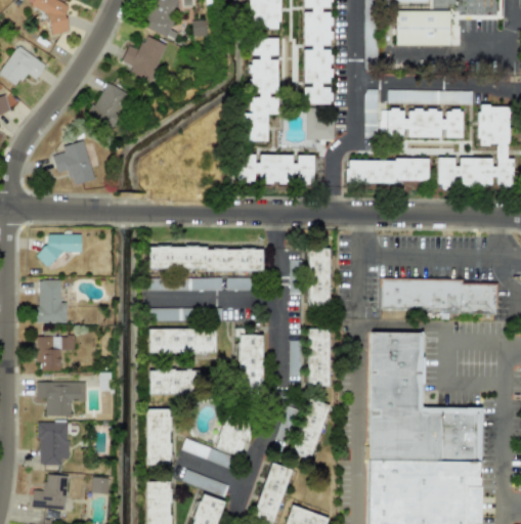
[(60,0),(69,4),(66,13),(64,13),(67,16),(69,30),(53,34),(47,13),(32,3),(33,2),(30,0),(60,0)]
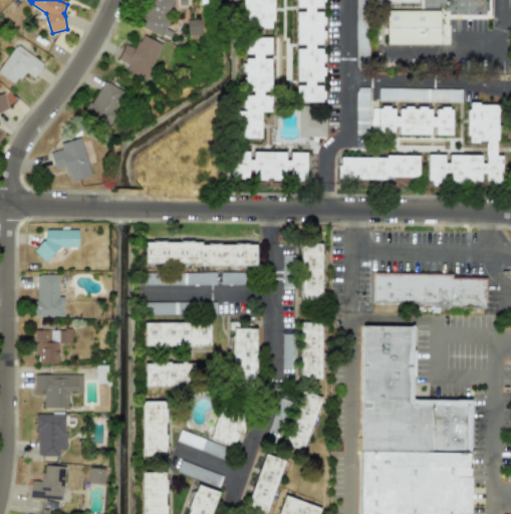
[(152,0),(139,24),(170,40),(179,24),(168,18),(177,0),(152,0)]
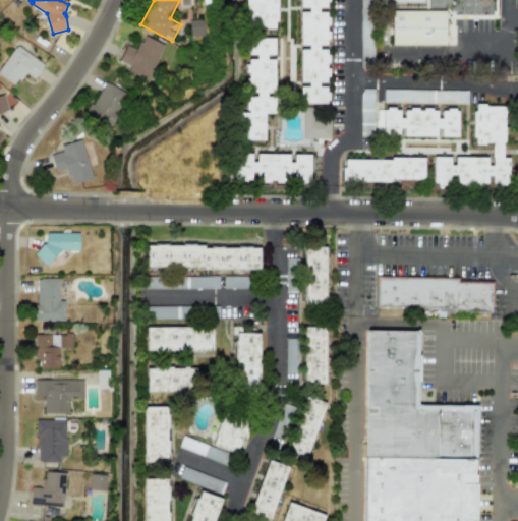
[(277,0),(247,0),(248,29),(278,29),(277,0)]
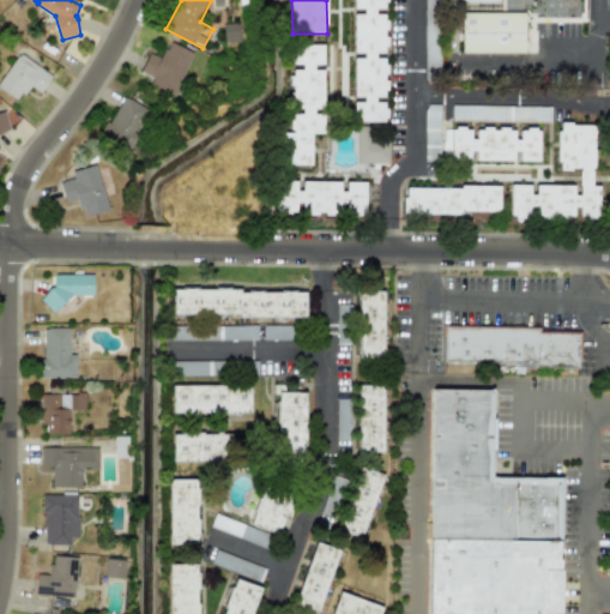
[(388,0),(355,0),(355,11),(356,11),(356,55),(355,100),(356,100),(356,121),(388,121),(388,102),(378,102),(378,96),(388,96),(388,55),(390,11),(388,11),(388,0)]
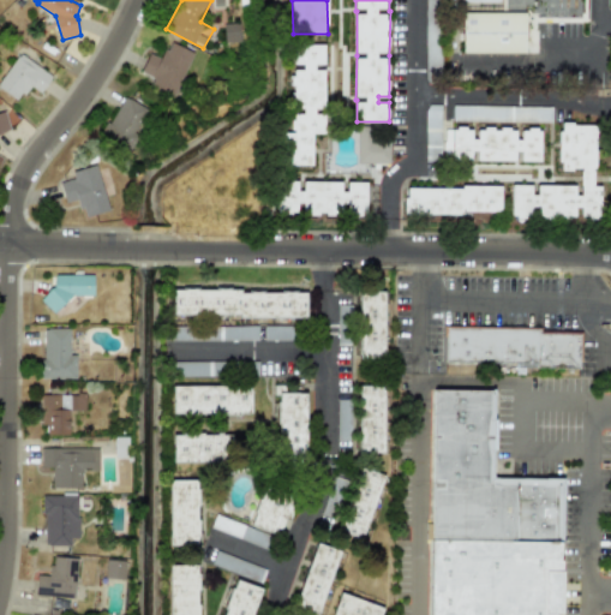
[(527,13),(465,12),(465,53),(527,54),(527,13)]
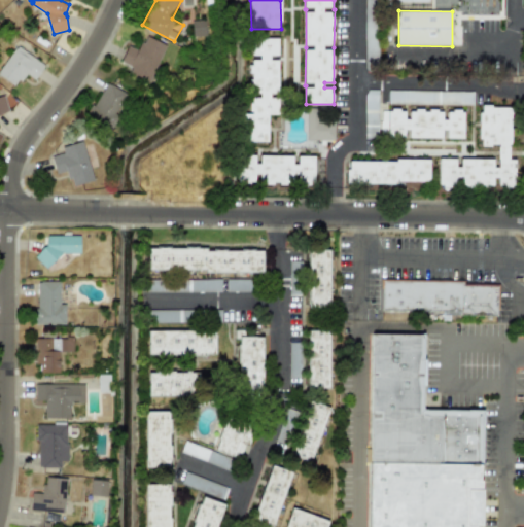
[(453,12),(453,35),(463,35),(462,12),(453,12)]
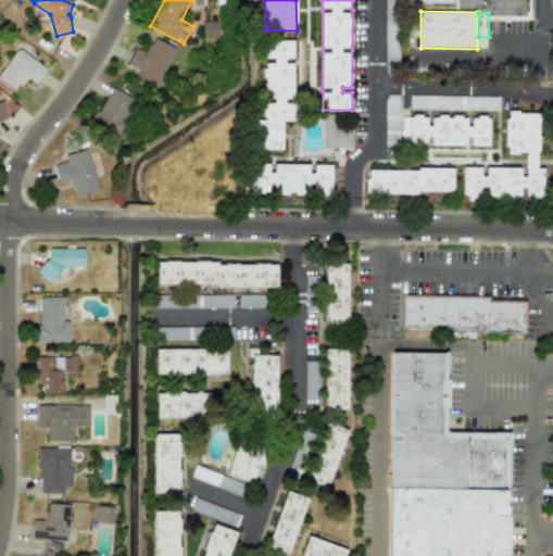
[(129,64),(137,48),(147,52),(151,42),(153,43),(156,37),(177,47),(159,85),(139,75),(141,70),(129,64)]
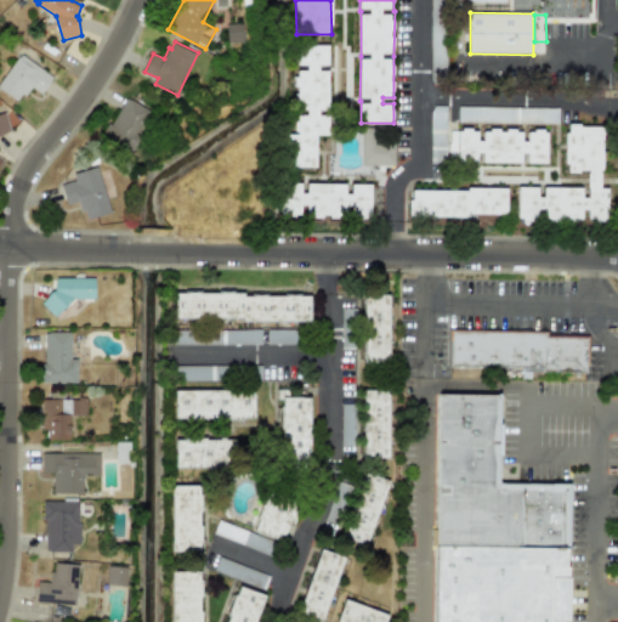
[(329,45),(298,45),(298,68),(296,68),(296,106),(307,106),(307,116),(296,116),(296,135),(288,135),(288,168),(318,168),(318,136),(330,136),(329,45)]
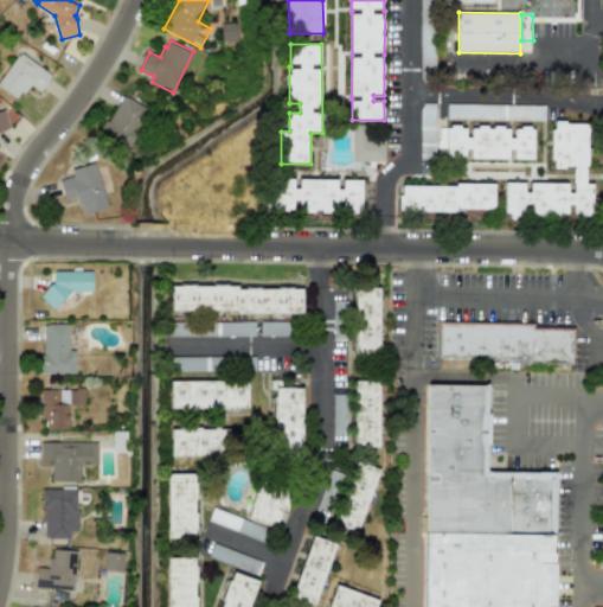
[(0,83),(21,53),(23,55),(24,52),(55,75),(43,90),(34,84),(27,93),(25,91),(19,98),(0,83)]
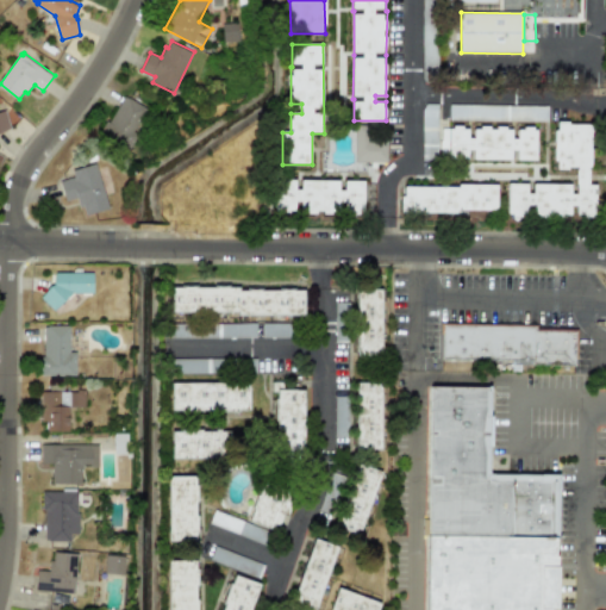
[(107,119),(110,122),(125,95),(129,97),(130,97),(148,107),(135,130),(141,134),(127,154),(98,136),(107,119)]
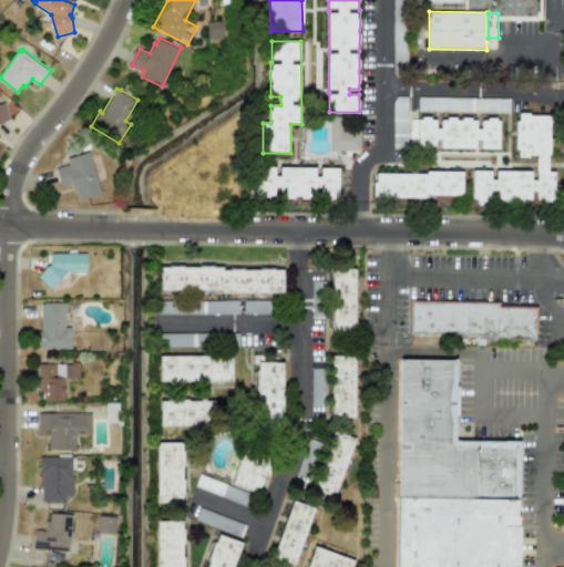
[(408,98),(396,96),(396,126),(408,126),(408,98)]
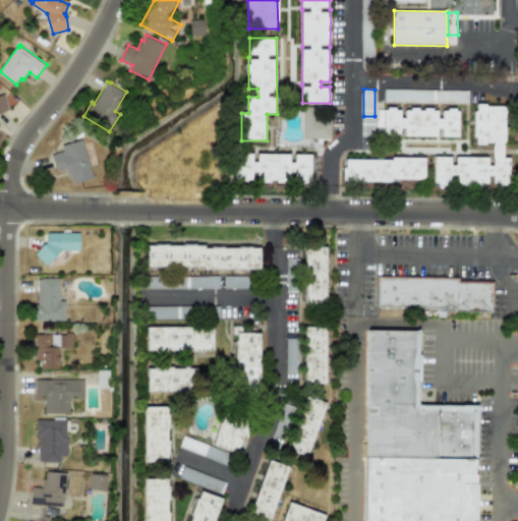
[(386,103),(469,104),(470,91),(386,90),(386,103)]
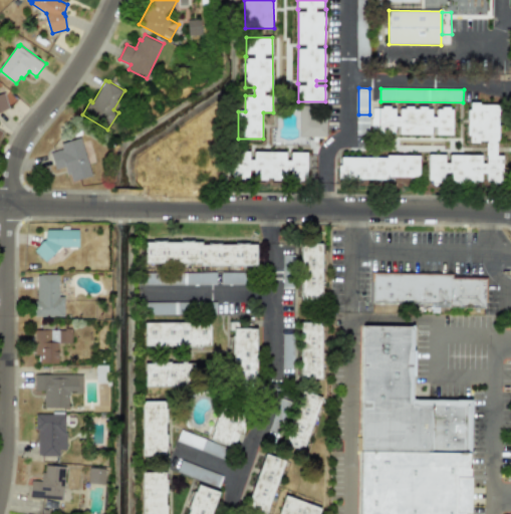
[(0,93),(6,92),(11,107),(1,111),(0,111),(0,93)]
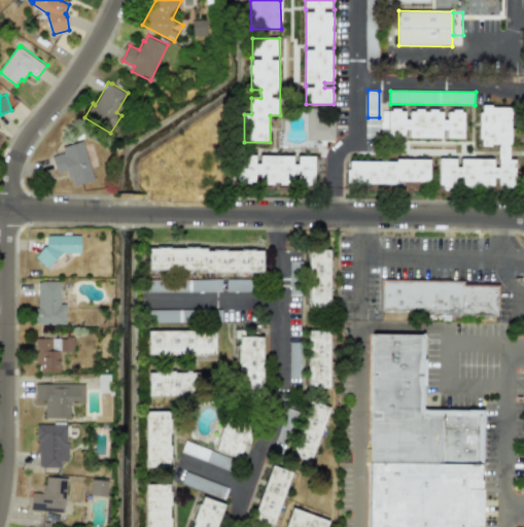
[(510,106),(480,107),(482,146),(497,145),(497,157),(459,160),(459,159),(440,160),(441,187),(459,186),(459,187),(497,185),(497,187),(517,186),(516,160),(513,160),(510,106)]
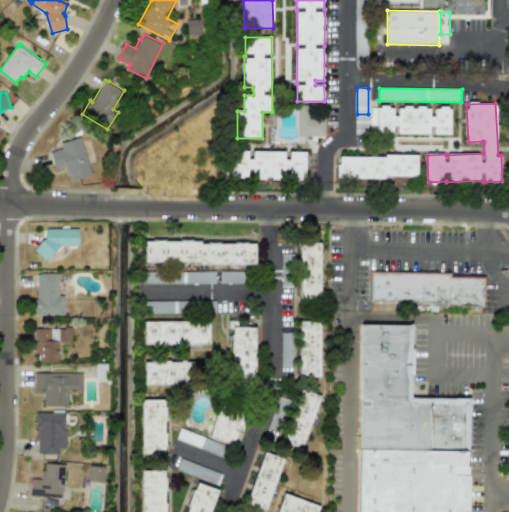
[(300,136),(325,136),(325,106),(300,106),(300,136)]
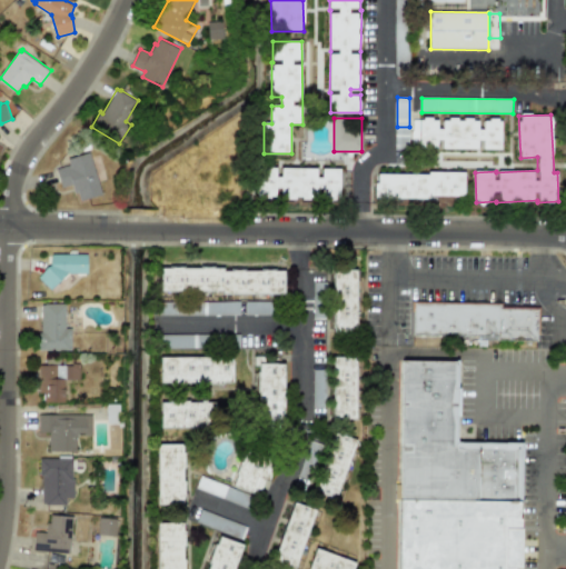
[(502,119),(482,120),(482,119),(440,119),(414,119),(414,140),(419,140),(420,149),(440,149),(482,149),(482,150),(503,149),(502,119)]
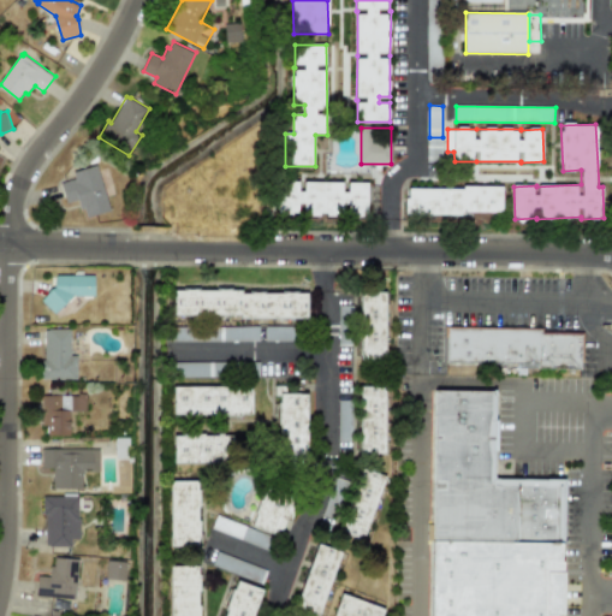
[(61,183),(99,172),(99,175),(100,175),(112,209),(88,217),(85,208),(82,209),(78,199),(67,201),(61,183)]
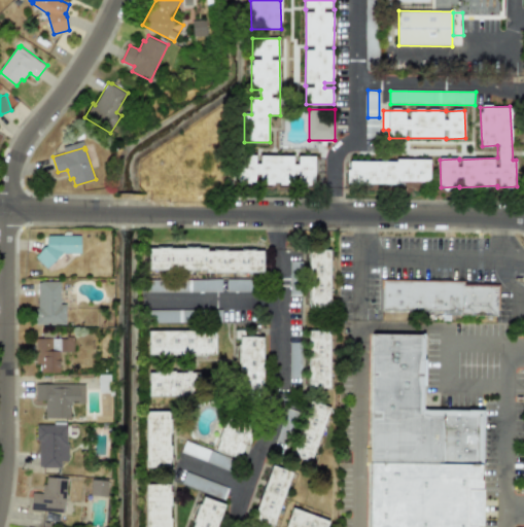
[(316,156),(297,156),(297,155),(258,155),(240,155),(240,184),(256,184),(256,175),(262,175),(262,184),(297,184),(297,186),(316,186),(316,156)]
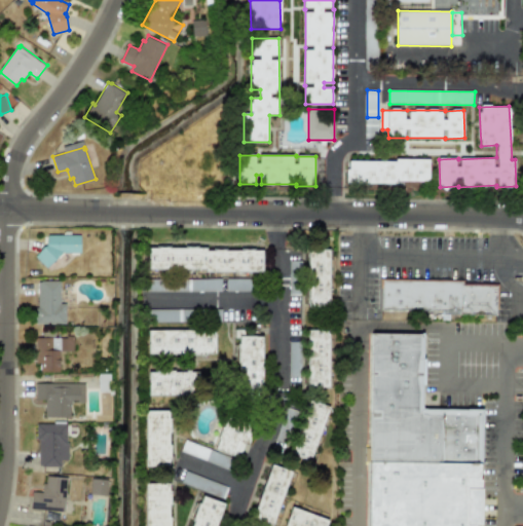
[(431,161),(348,159),(347,183),(430,184),(431,161)]
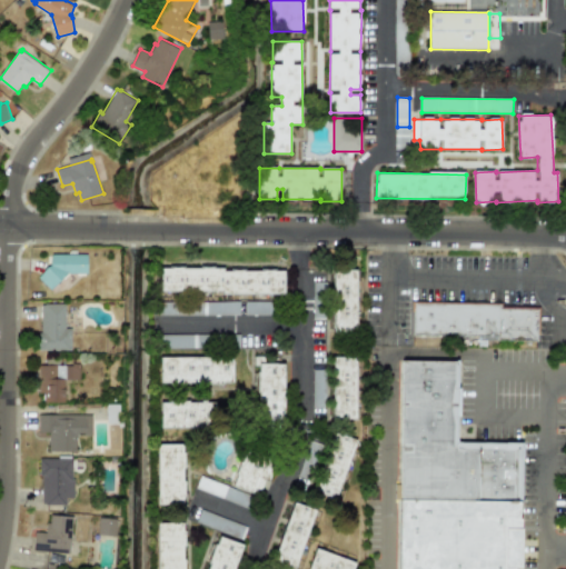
[(38,277),(50,263),(53,253),(89,253),(89,273),(70,273),(69,271),(52,289),(38,277)]
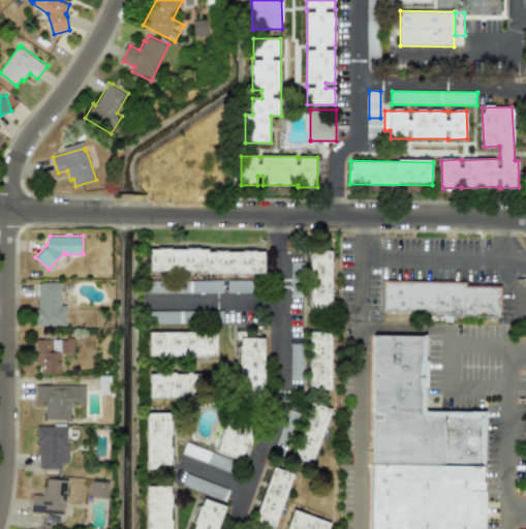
[(150,248),(150,271),(207,271),(207,273),(267,273),(266,250),(258,250),(258,249),(253,249),(253,250),(249,250),(249,249),(244,249),(244,250),(229,250),(229,249),(224,249),(224,250),(220,250),(220,249),(215,249),(215,251),(209,251),(209,248),(200,248),(200,246),(196,246),(196,247),(192,247),(192,246),(187,246),(187,248),(173,248),(173,246),(167,246),(167,247),(163,247),(163,246),(158,246),(158,248),(150,248)]
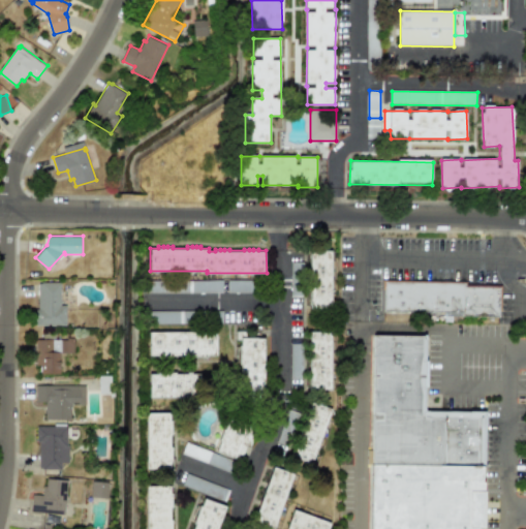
[(334,251),(312,250),(310,308),(332,308),(334,251)]
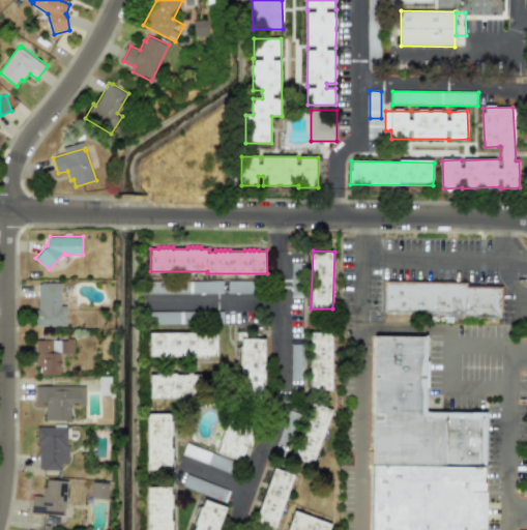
[(230,293),(253,293),(254,282),(231,282),(230,293)]
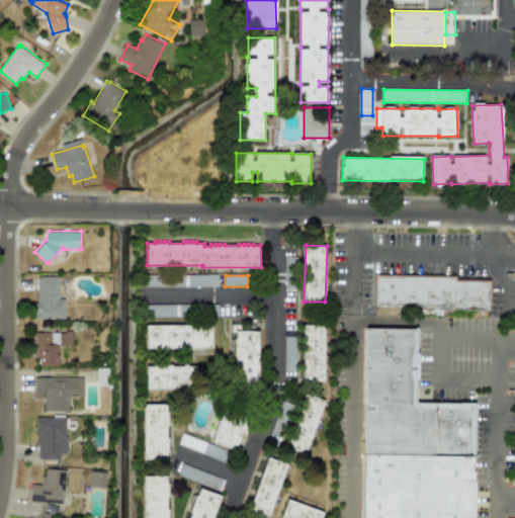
[(38,277),(41,277),(41,276),(61,276),(61,299),(66,299),(66,319),(35,319),(35,303),(38,303),(38,277)]
